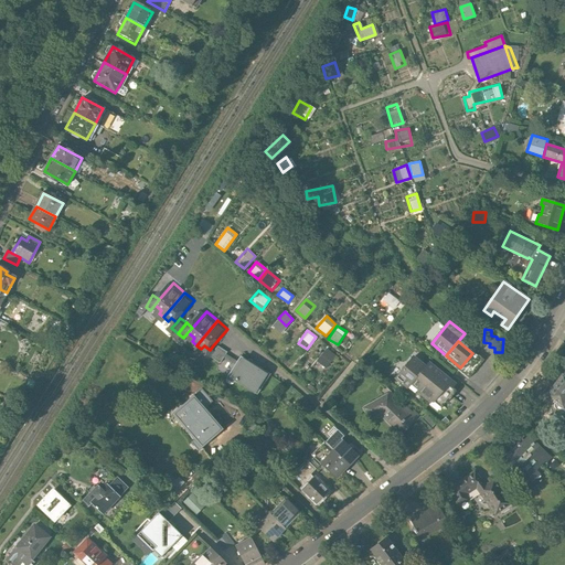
[(219,350),(216,353),(226,362),(234,351),(224,344),(219,350)]
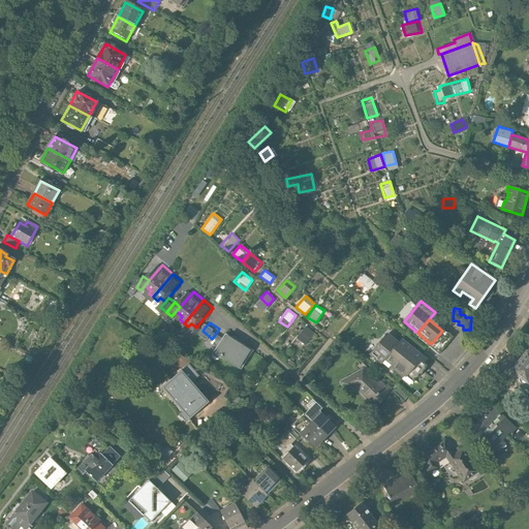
[(205,328),(199,323),(196,328),(192,334),(196,338),(203,331),(205,328)]
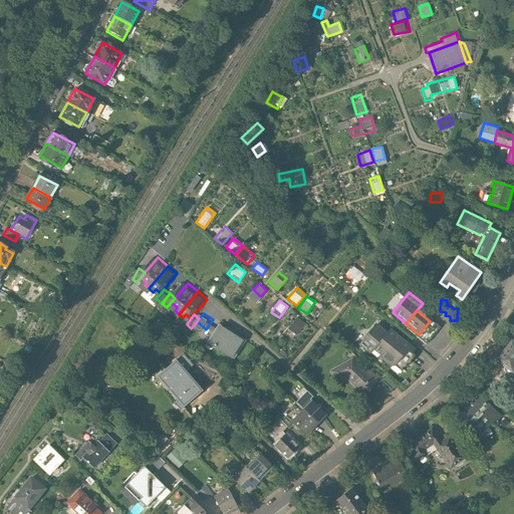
[(296,334),(305,323),(297,316),(287,327),(296,334)]
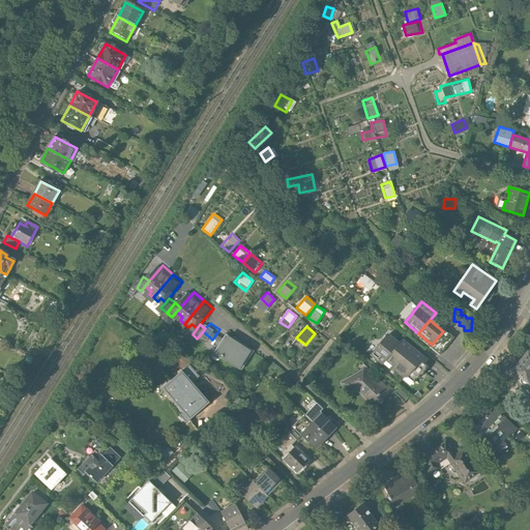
[(232,333),(219,353),(227,357),(228,355),(247,367),(259,349),(232,333)]
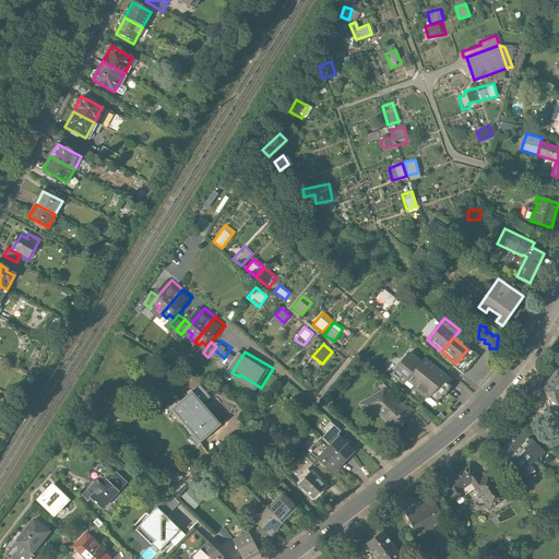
[(420,363),(408,353),(390,375),(402,384),(405,381),(420,363)]
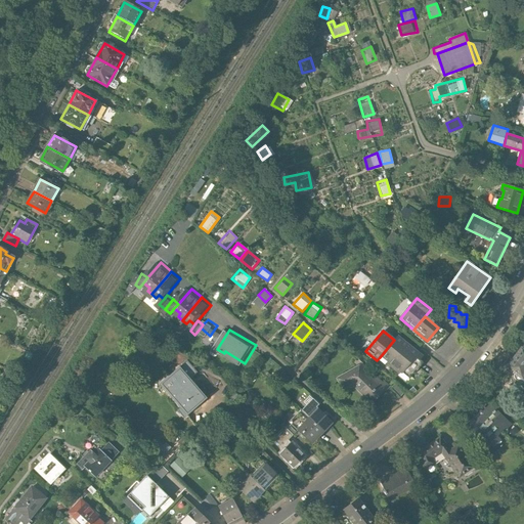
[(397,337),(394,340),(380,357),(401,375),(415,359),(418,361),(422,357),(397,337)]
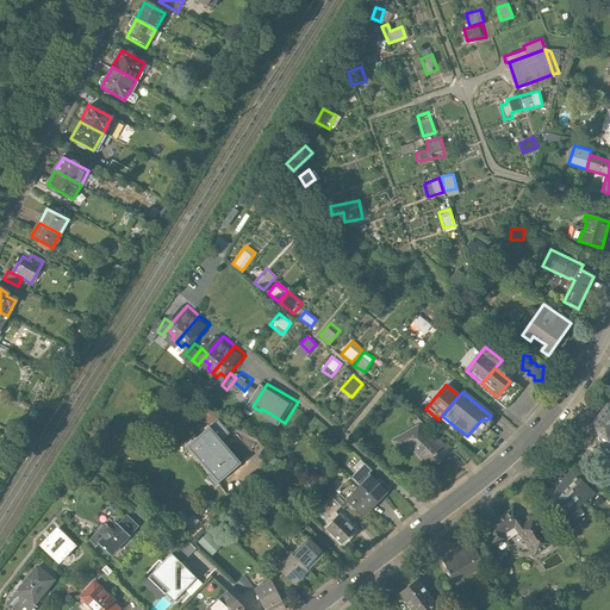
[(609,439),(609,409),(605,405),(587,428),(607,443),(609,439)]
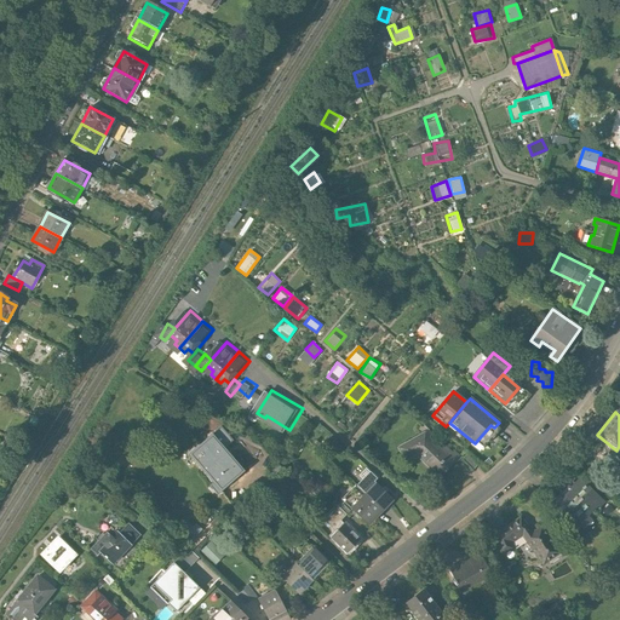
[(240,438),(228,425),(197,452),(223,480),(218,484),(225,493),(252,470),(231,447),(240,438)]
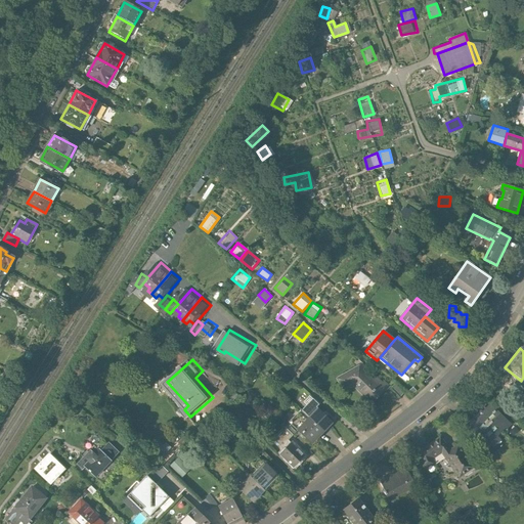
[(363,364),(336,379),(341,387),(349,383),(372,405),(389,386),(384,382),(382,382),(363,364)]
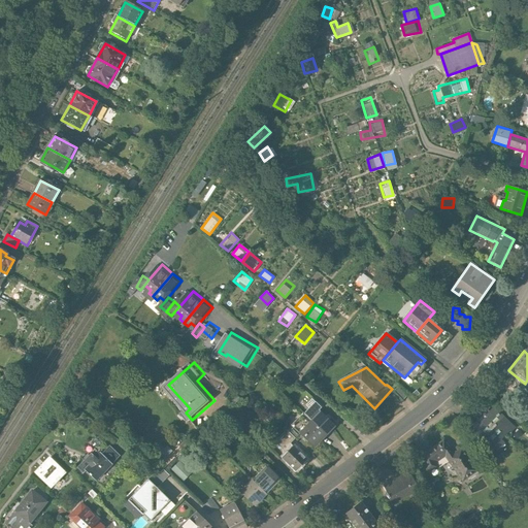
[(499,404),(488,416),(508,435),(520,424),(499,404)]
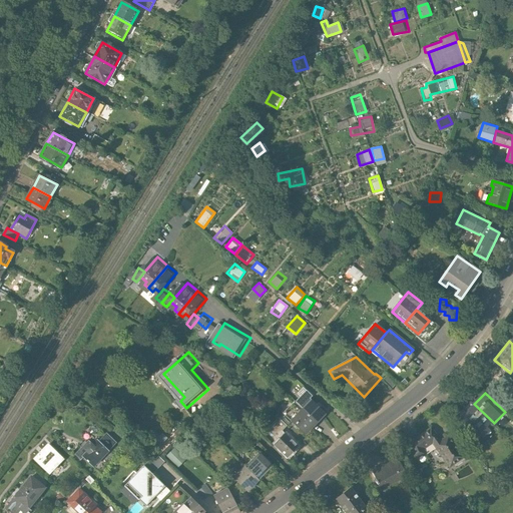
[(312,401),(304,409),(318,423),(326,415),(312,401)]
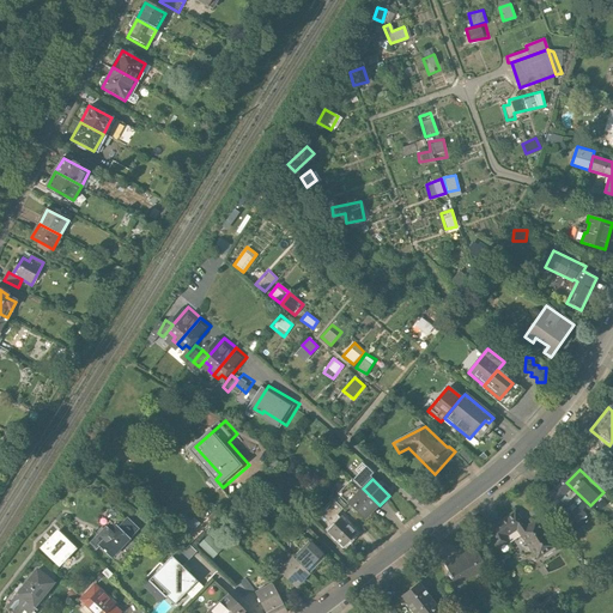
[(589,508),(590,505),(566,483),(553,496),(565,507),(560,511),(574,525),(582,516),(584,517),(592,510),(589,508)]
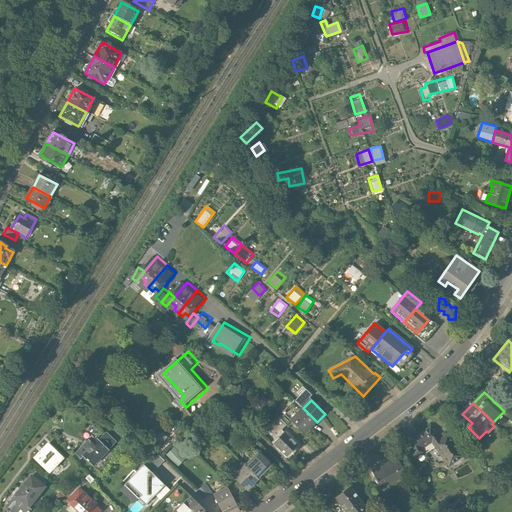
[(304,434),(317,422),(303,408),(290,421),(304,434)]
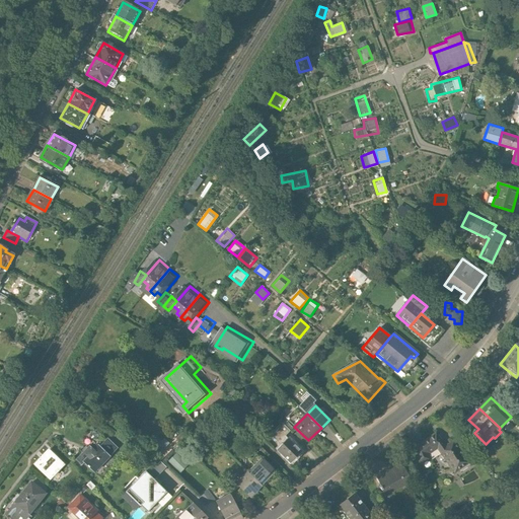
[(269,435),(280,446),(288,439),(285,436),(289,432),(281,423),(269,435)]
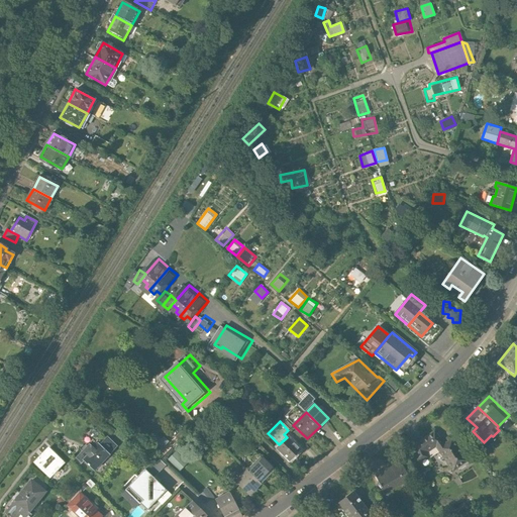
[(452,471),(467,460),(453,436),(443,443),(438,436),(432,433),(412,446),(417,461),(428,457),(426,453),(435,447),(452,471)]
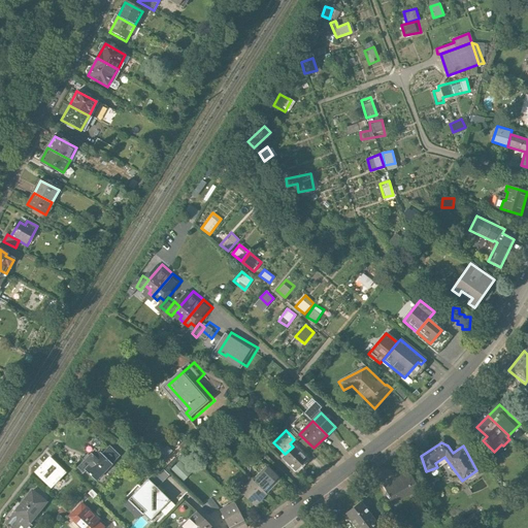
[(124,457),(113,447),(101,460),(95,454),(81,468),(98,484),(124,457)]
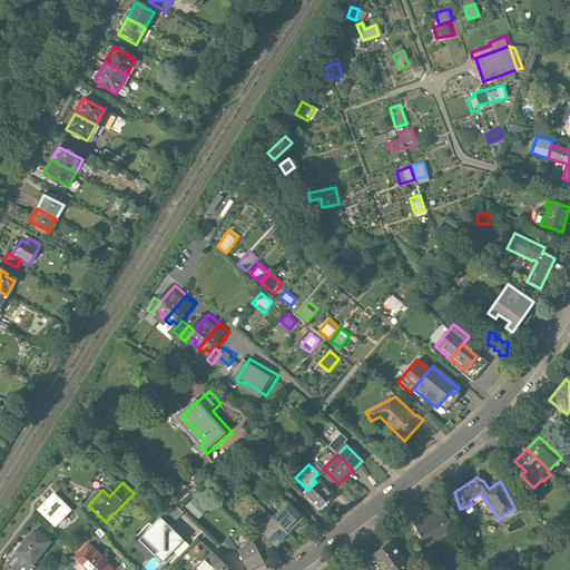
[(304,494),(318,509),(331,497),(316,482),(307,490),(304,494)]
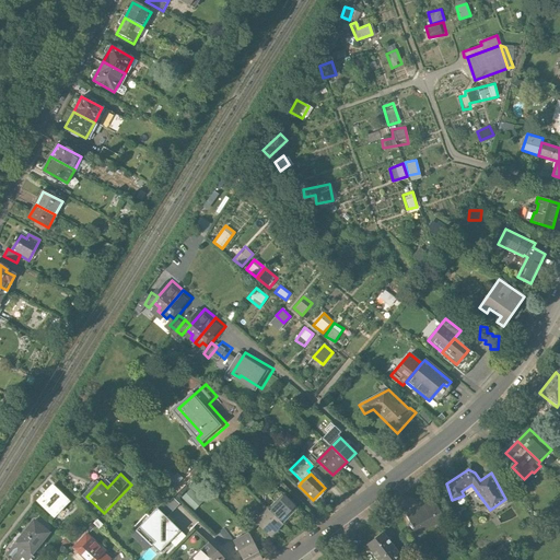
[(56,487),(42,502),(58,517),(73,502),(56,487)]
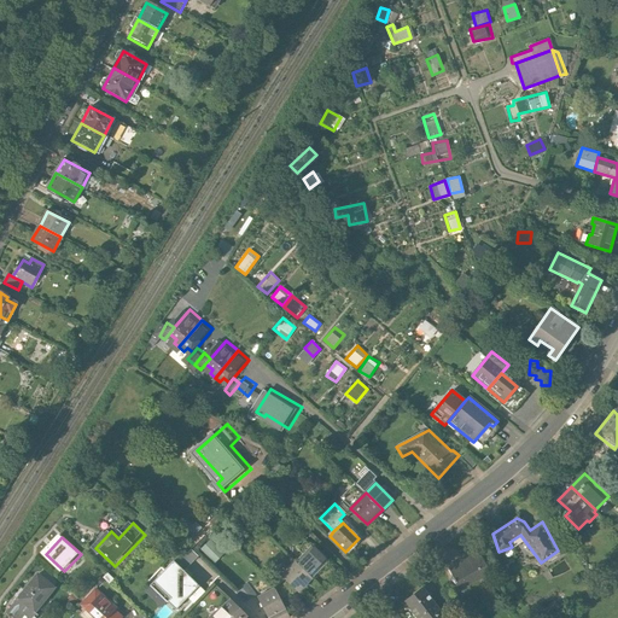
[(310,546),(295,561),(312,577),(326,561),(310,546)]
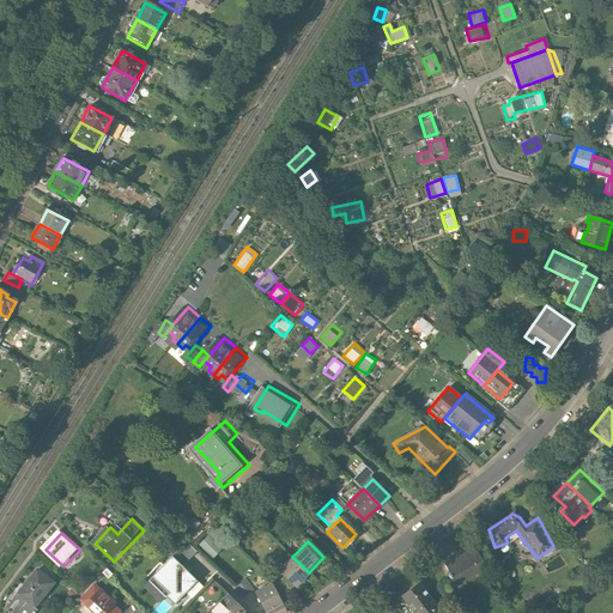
[(460,557),(444,564),(450,575),(448,576),(453,586),(478,572),(481,581),(490,577),(475,551),(461,558),(460,557)]
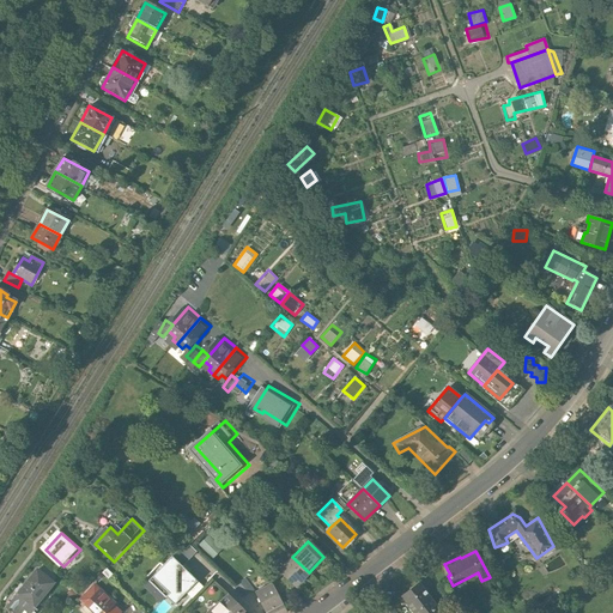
[(180,553),(156,577),(181,602),(205,577),(180,553)]
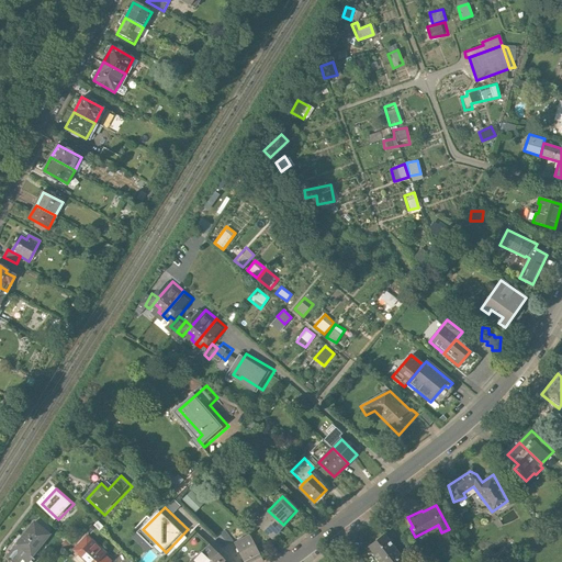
[(269,539),(283,525),(268,510),(254,525),(258,528),(268,538),(269,539)]
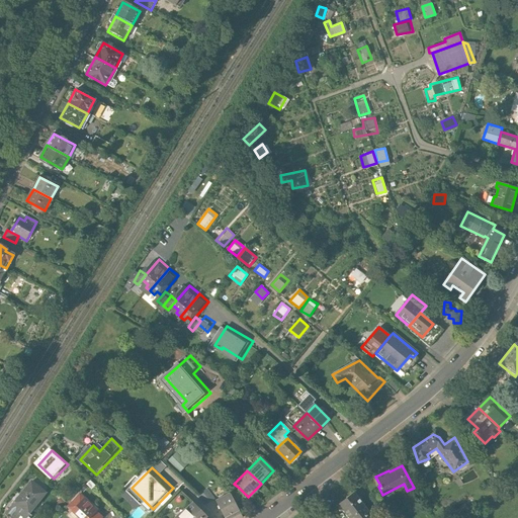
[(46,495),(31,483),(7,513),(13,517),(30,517),(31,517),(29,515),(46,495)]
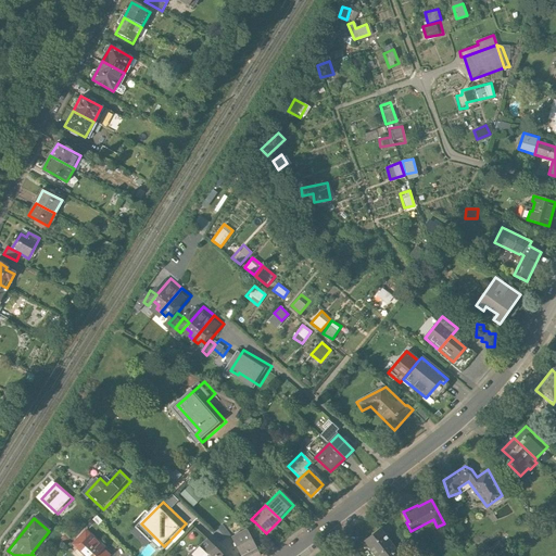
[(261,535),(265,532),(255,522),(252,526),(261,535)]
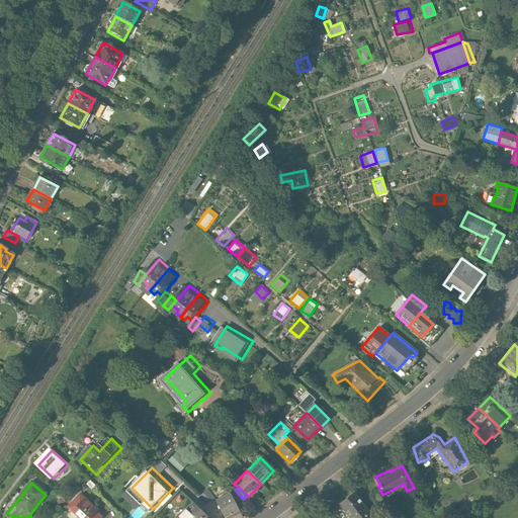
[(214,498),(206,489),(196,496),(205,505),(214,498)]
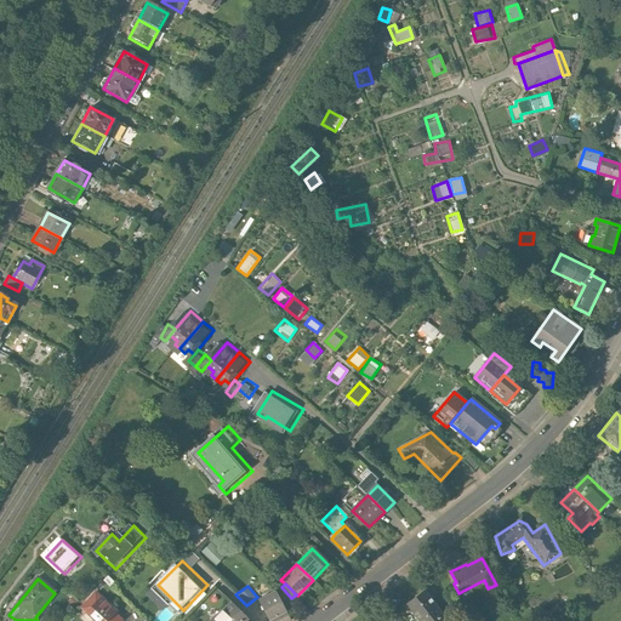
[(117,611),(96,592),(79,609),(92,620),(119,620),(121,619),(114,613),(117,611)]
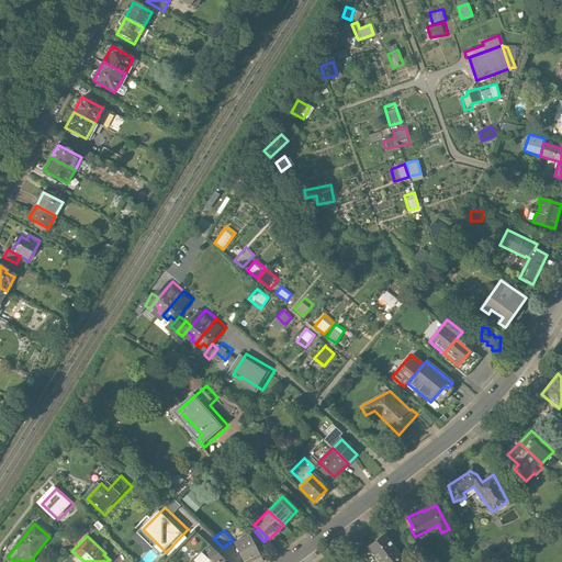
[(249,536),(234,543),(243,561),(260,561),(262,561),(258,551),(249,536)]
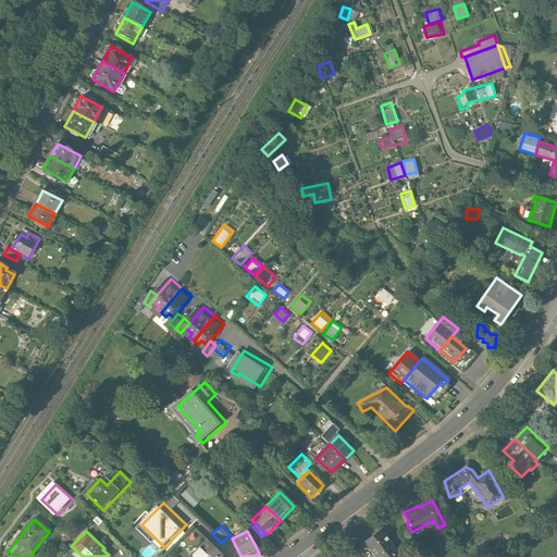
[(399,556),(380,531),(364,543),(374,556),(399,556)]
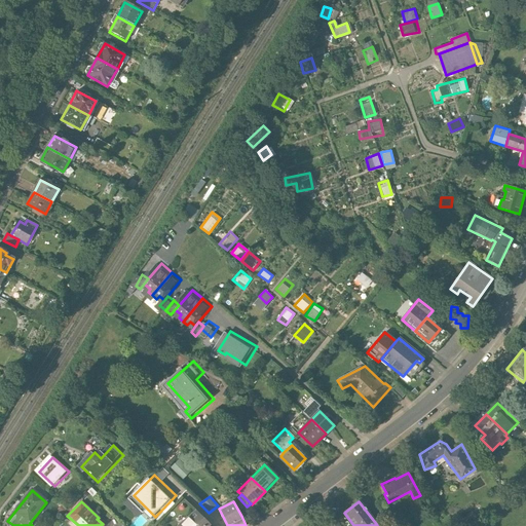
[(210,525),(196,511),(181,523),(178,525),(210,525)]
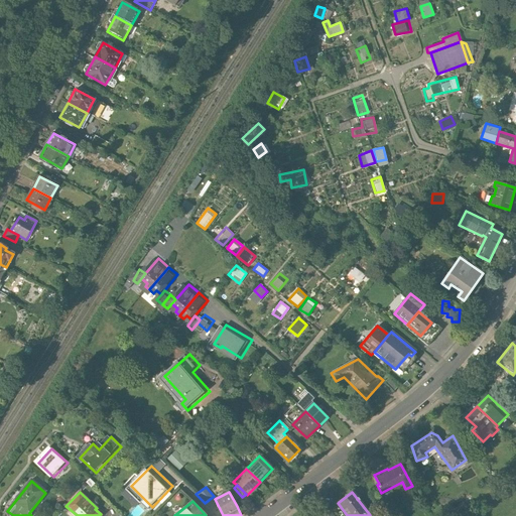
[(242,503),(237,506),(241,515),(248,512),(242,503)]
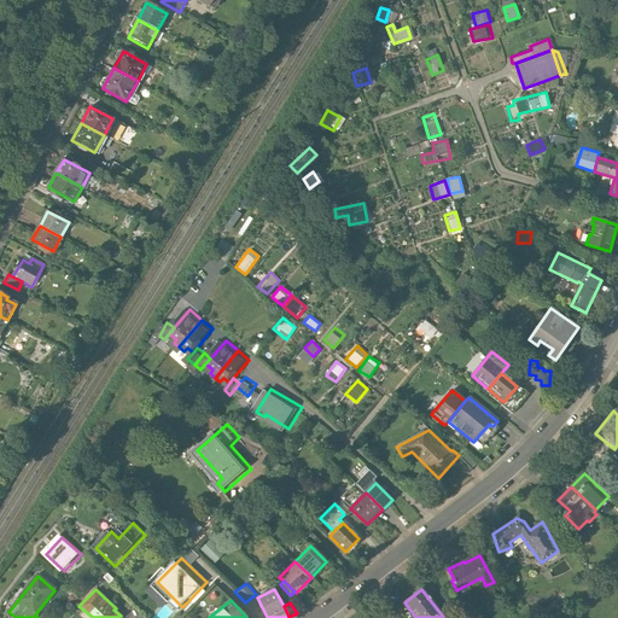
[(390,607),(383,612),(388,617),(398,617),(400,617),(390,607)]
